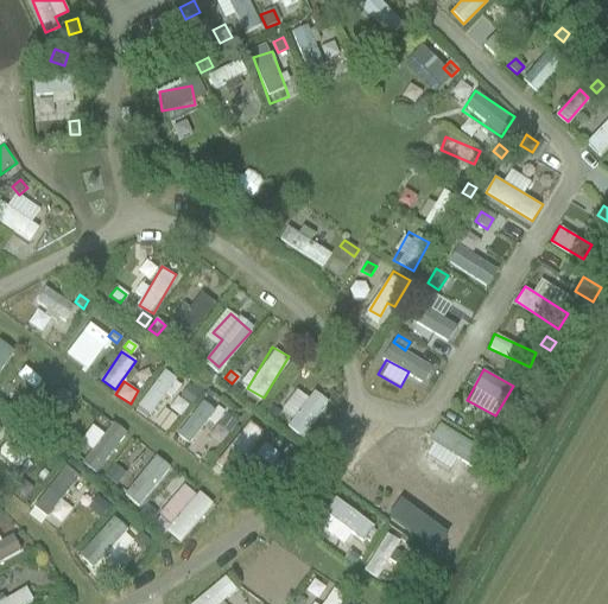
[(293,415),(286,423),(301,434),(325,405),(301,385),(283,406),(293,415)]
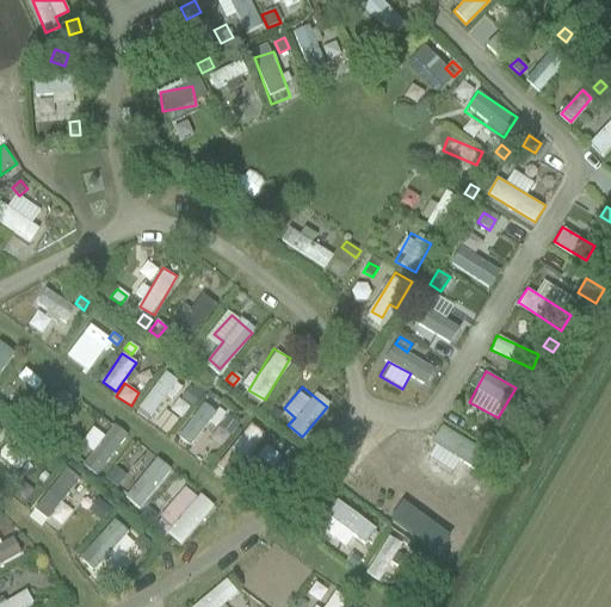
[(60,390),(51,402),(61,409),(69,397),(60,390)]
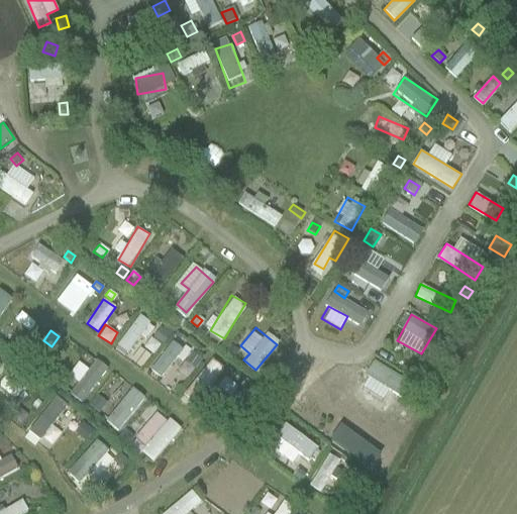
[(159,331),(154,338),(163,343),(167,336),(159,331)]
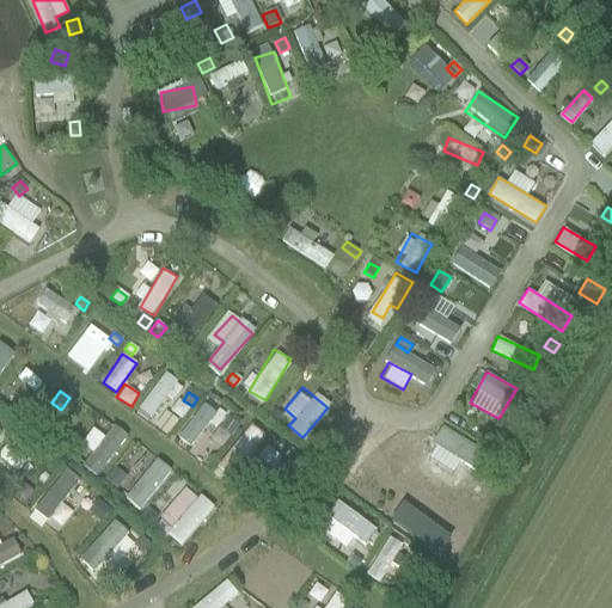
[(30,406),(24,415),(31,421),(38,411),(30,406)]
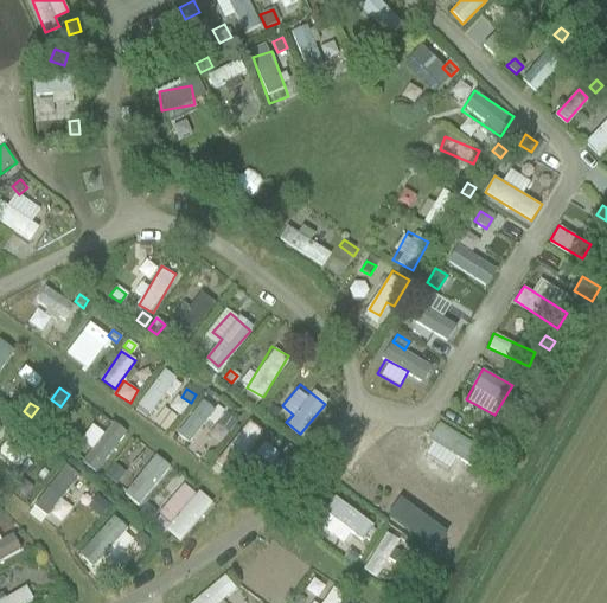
[(270,405),(262,415),(272,422),(280,412),(270,405)]
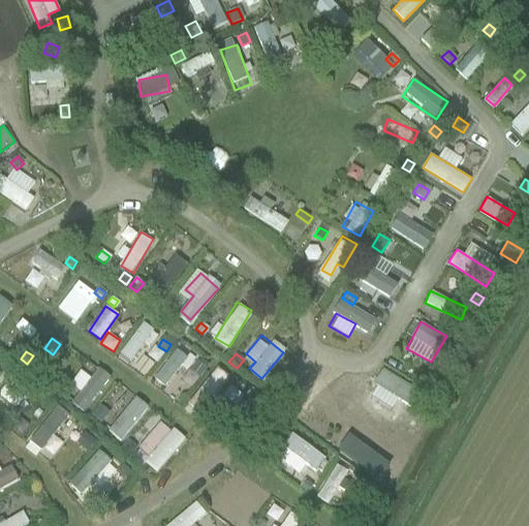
[(154,377),(168,387),(182,365),(168,357),(154,377)]
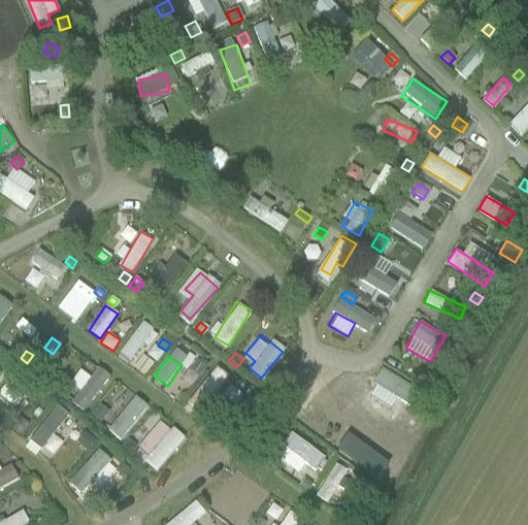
[(196,360),(189,369),(198,376),(205,367),(196,360)]
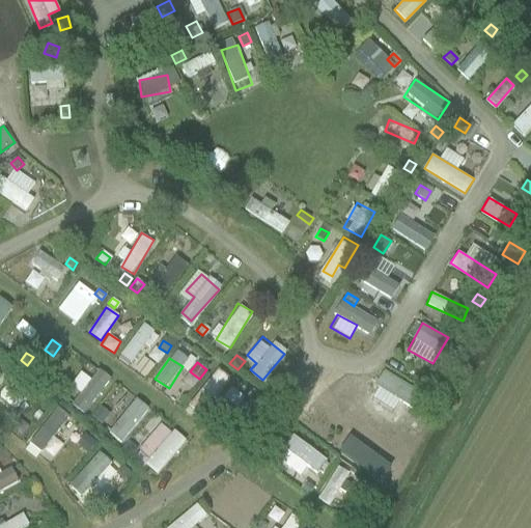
[(91,368),(71,404),(88,413),(108,379),(91,368)]
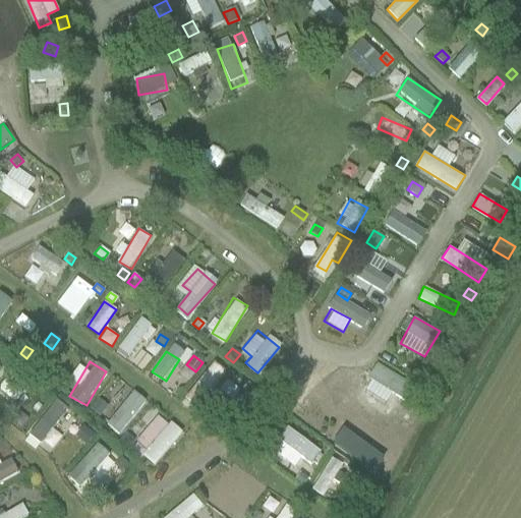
[(217,363),(183,394),(197,409),(230,379),(217,363)]
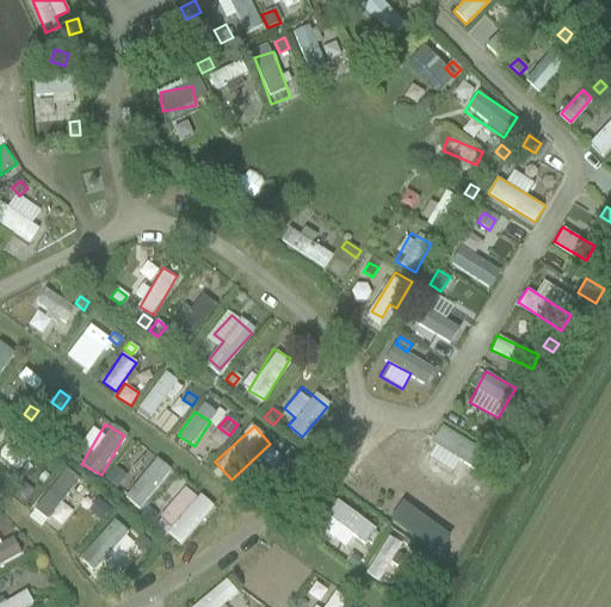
[(494,438),(487,448),(499,456),(505,445),(494,438)]
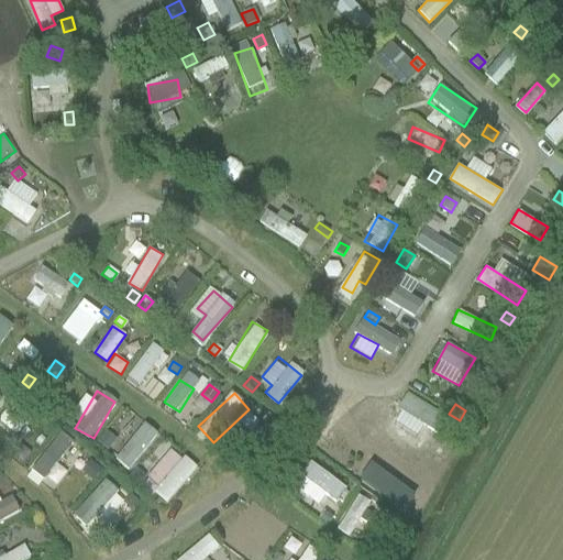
[(131,470),(158,432),(143,421),(116,458),(131,470)]
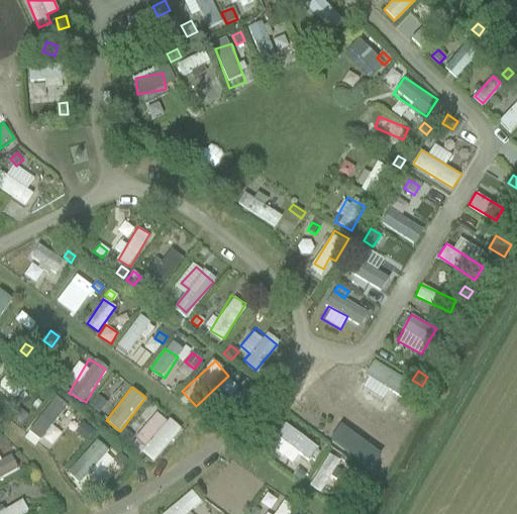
[(237,391),(231,399),(240,406),(246,399),(237,391)]
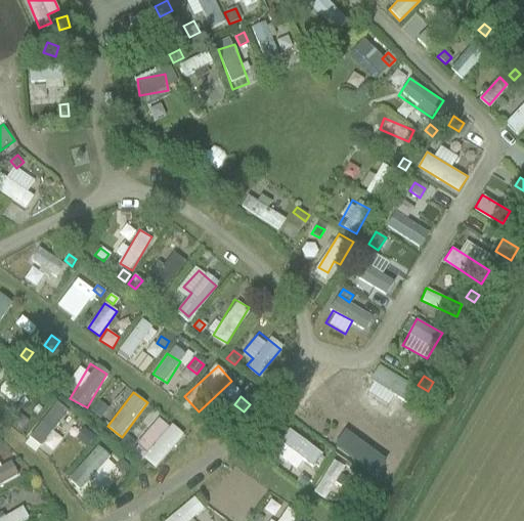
[(57,401),(30,435),(42,445),(70,411),(57,401)]
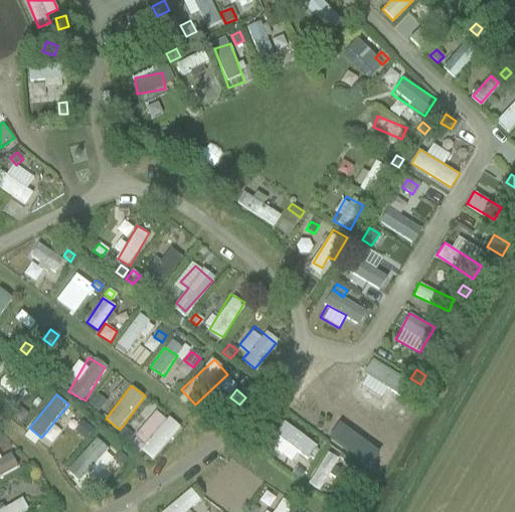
[(98,398),(93,405),(99,410),(105,404),(98,398)]
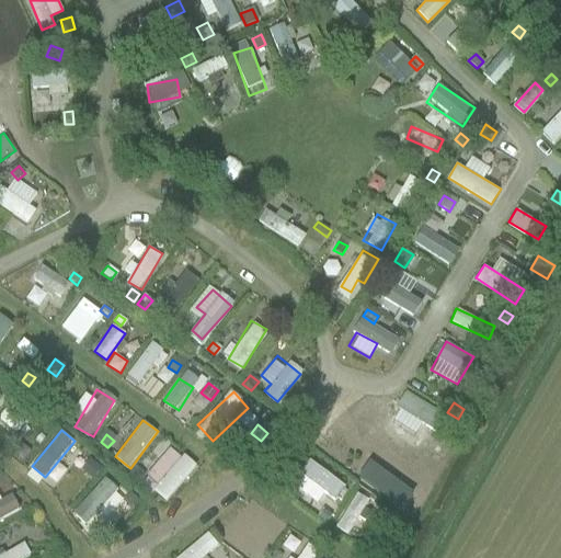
[(423,445),(418,453),(425,457),(430,450),(423,445)]
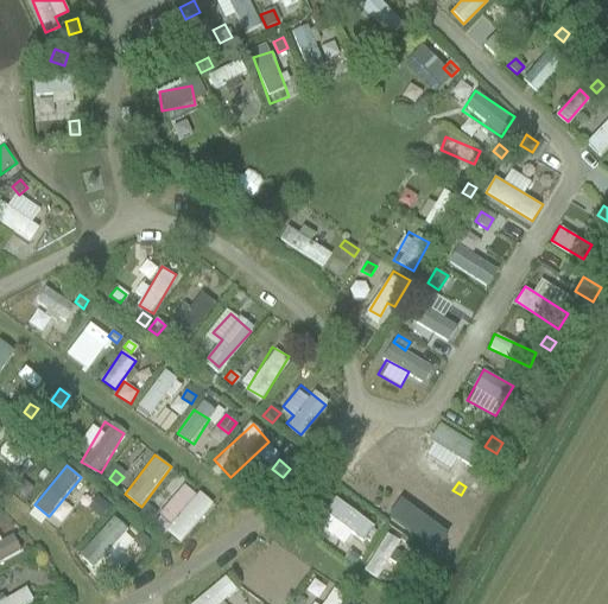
[(96,495),(88,506),(101,515),(109,504),(96,495)]
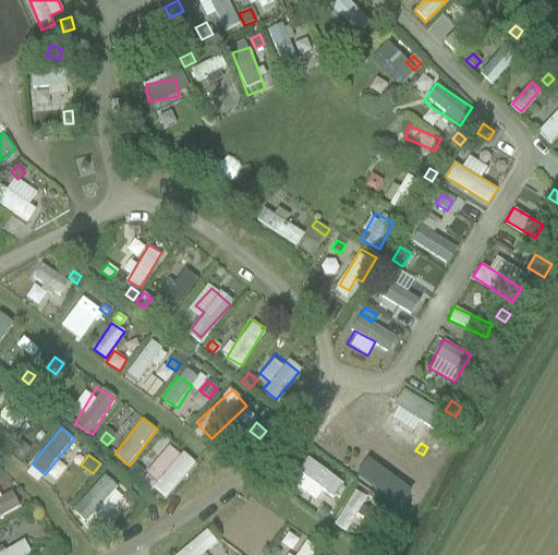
[(417,458),(411,467),(417,472),(425,463),(417,458)]
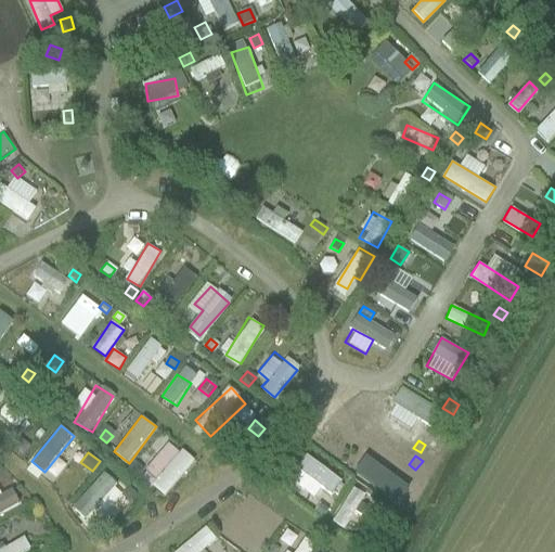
[(289,478),(312,496),(326,477),(304,460),(289,478)]
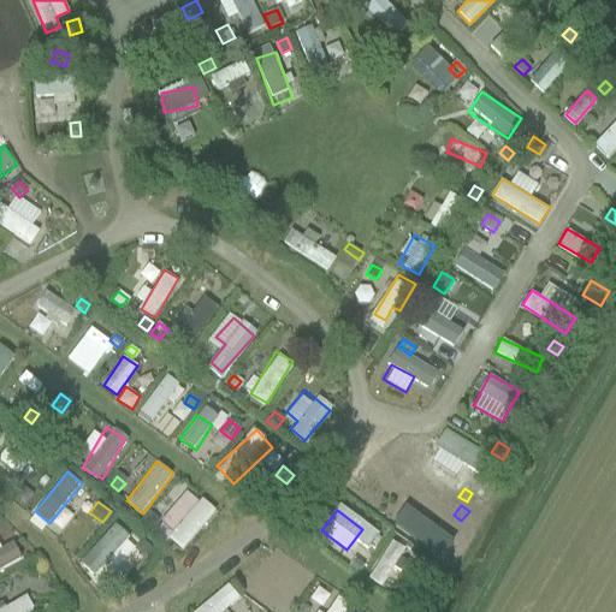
[(147,516),(140,523),(148,532),(157,524),(147,516)]
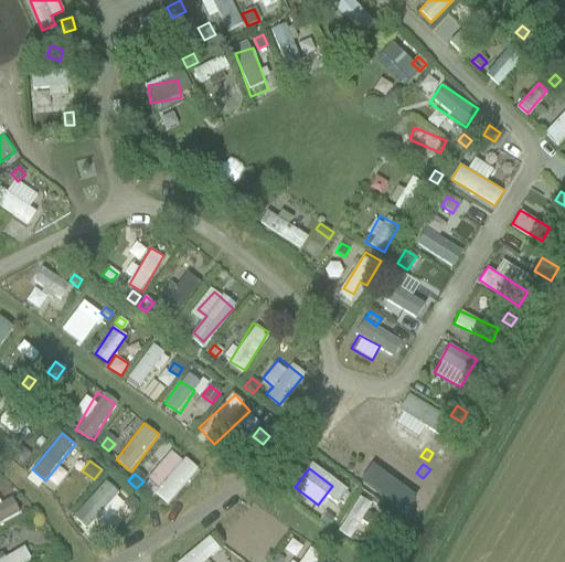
[(0,520),(20,509),(12,496),(0,504),(0,501),(0,520)]
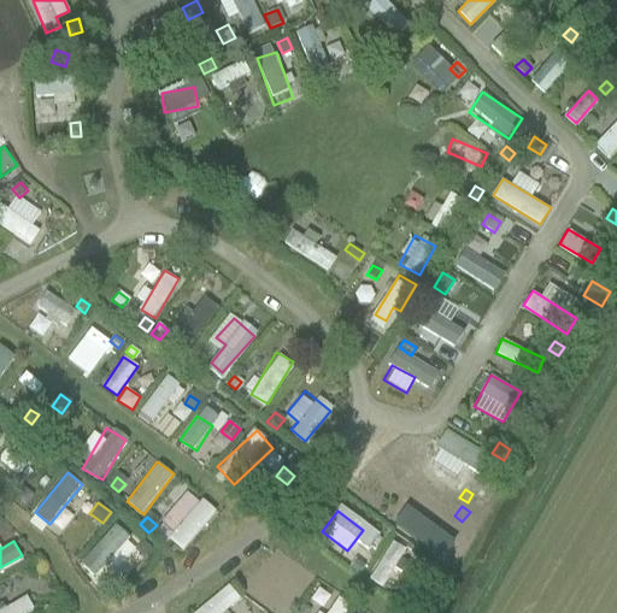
[(141,542),(134,549),(141,556),(148,548),(141,542)]
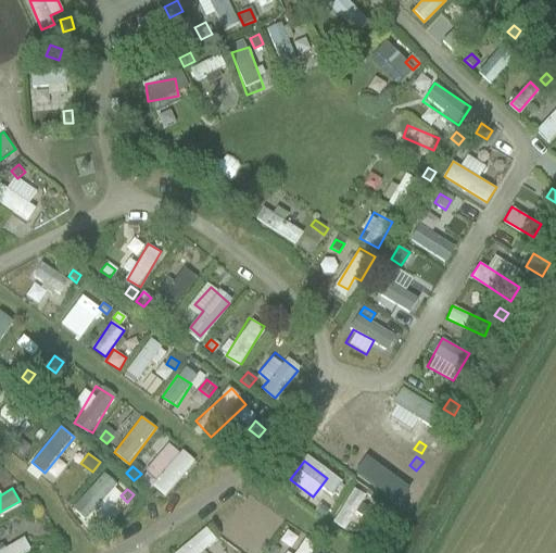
[(319,505),(314,513),(321,518),(327,511),(319,505)]
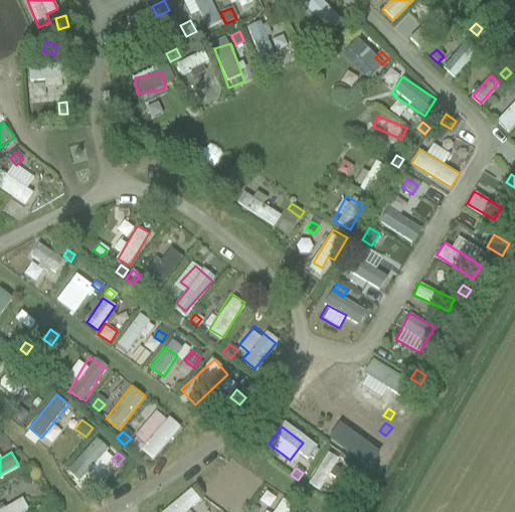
[(356,472),(351,479),(359,485),(364,477),(356,472)]
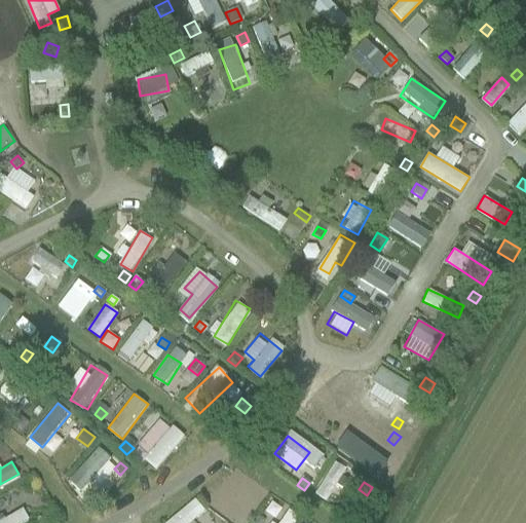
[(160,522),(196,522),(194,519),(205,511),(196,498),(160,522)]
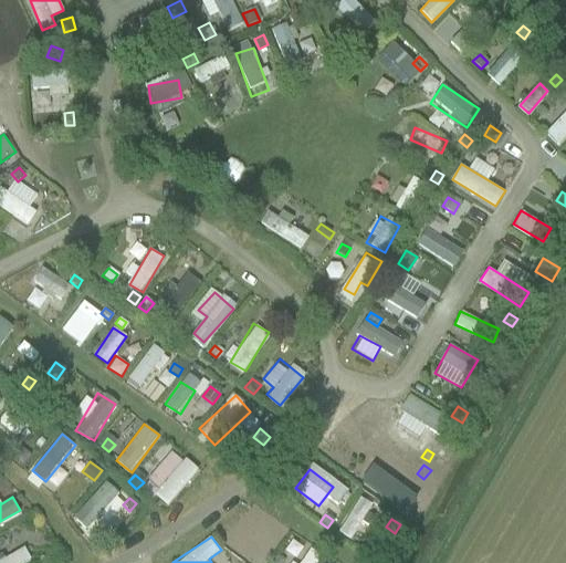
[(0,562),(22,562),(31,559),(25,546),(0,559),(0,562)]
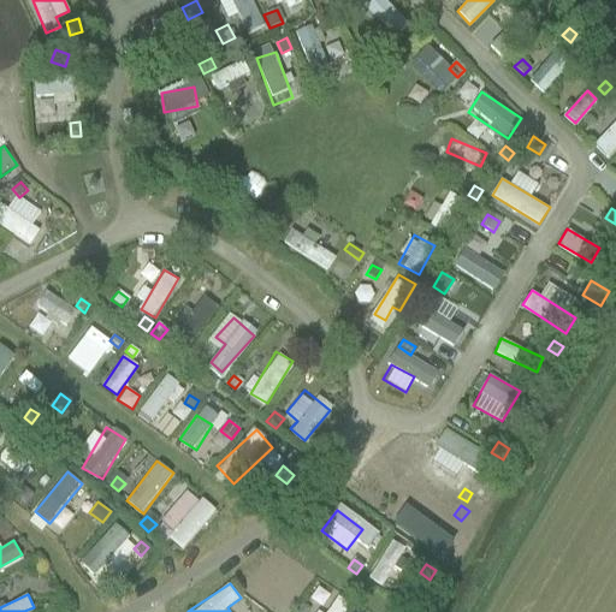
[(338,595),(325,611),(344,611),(350,605),(338,595)]
